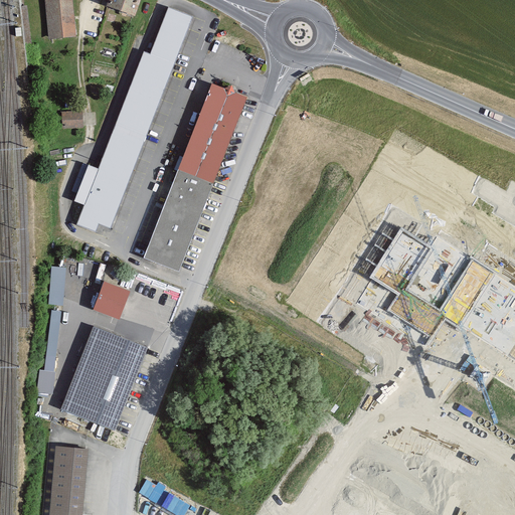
[(72,0),(44,0),(49,40),(77,37),(72,0)]
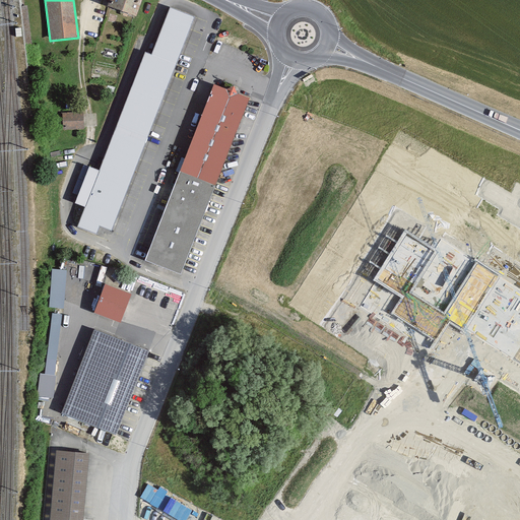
[(142,0),(109,0),(108,6),(137,16),(142,0)]
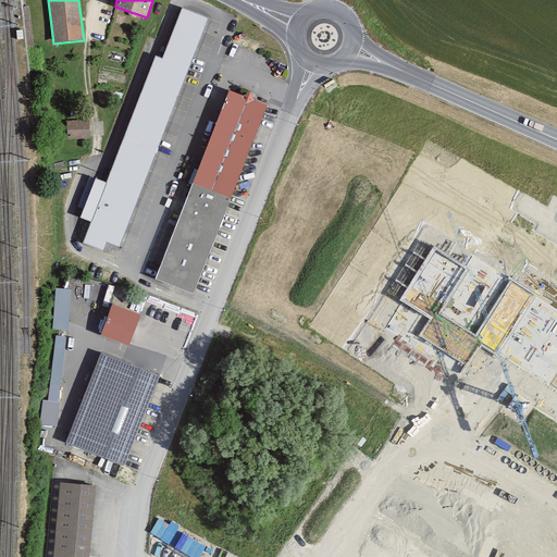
[(120,247),(209,17),(183,8),(163,59),(156,56),(107,183),(96,178),(81,218),(91,222),(83,243),(103,251),(107,242),(120,247)]
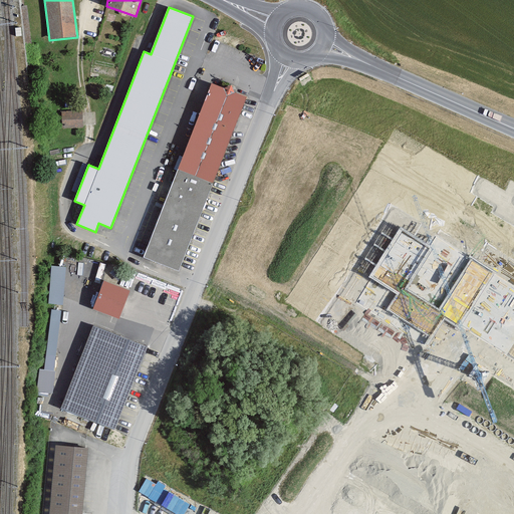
[(245,98),(210,85),(143,259),(178,272),(245,98)]
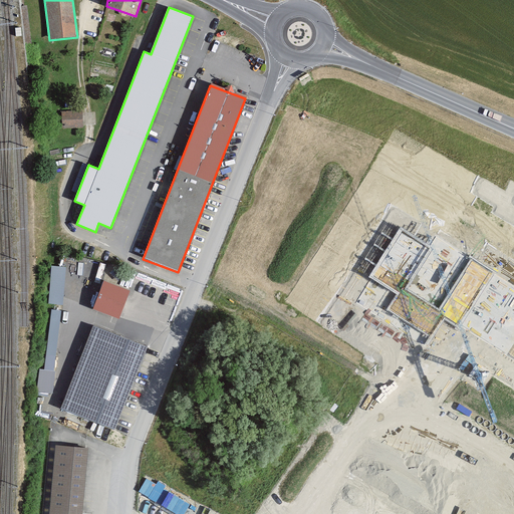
[(83,127),(82,110),(61,111),(62,130),(83,127)]
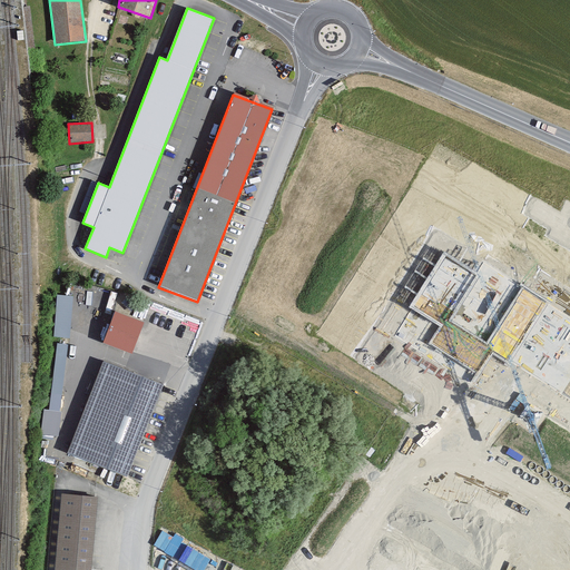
[(569,324),(445,253),(410,307),(440,326),(429,344),(477,373),(493,352),(569,403),(569,324)]
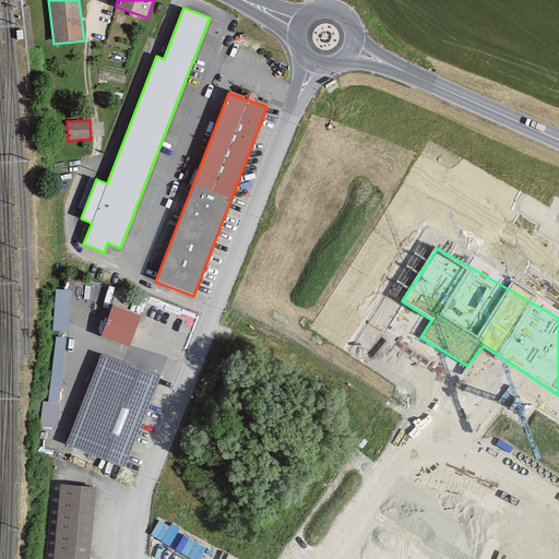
[(52,331),(69,332),(72,290),(56,289),(52,331)]
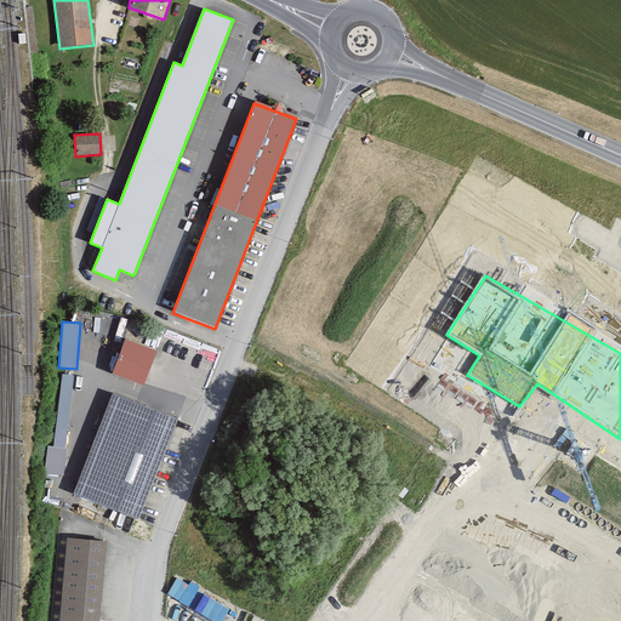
[(155,354),(124,342),(112,375),(142,387),(155,354)]
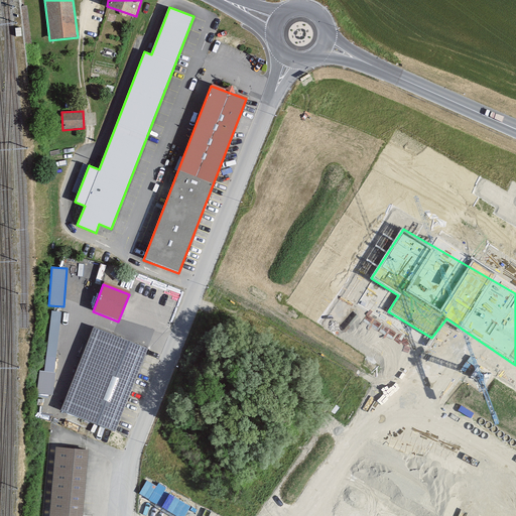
[(61,312),(51,310),(44,371),(39,371),(36,393),(53,395),(56,373),(54,373),(61,312)]
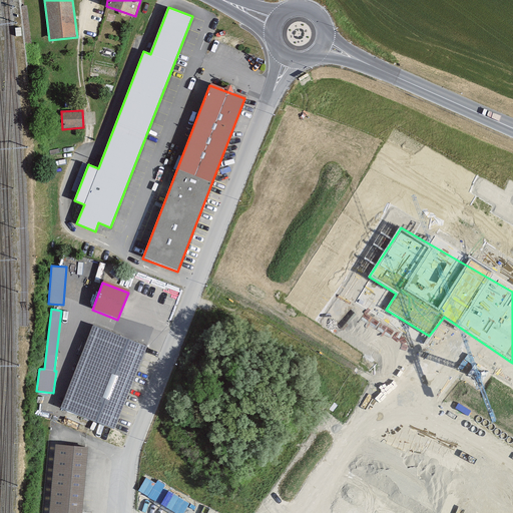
[(146,347),(93,326),(60,408),(113,429),(146,347)]
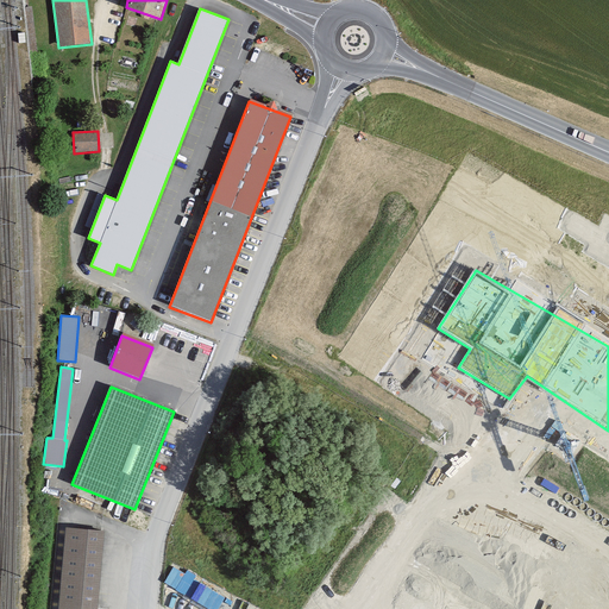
[(95,608),(104,532),(67,528),(58,608),(95,608)]
